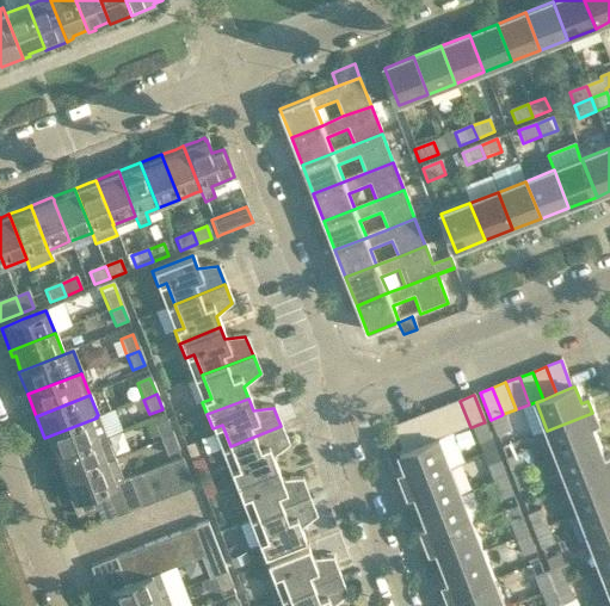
[(460,401),(447,406),(457,433),(470,427),(460,401)]
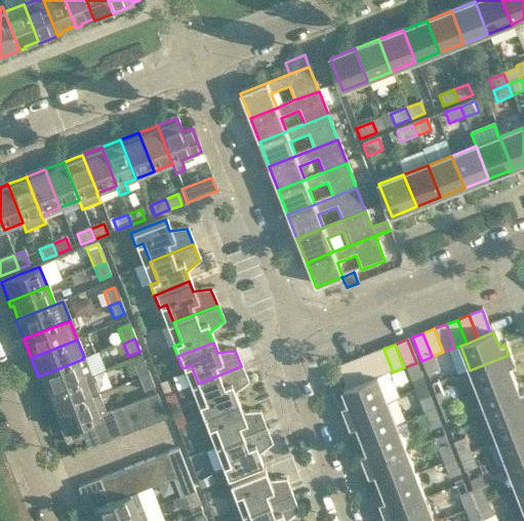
[(384,349),(371,353),(380,376),(393,372),(384,349)]
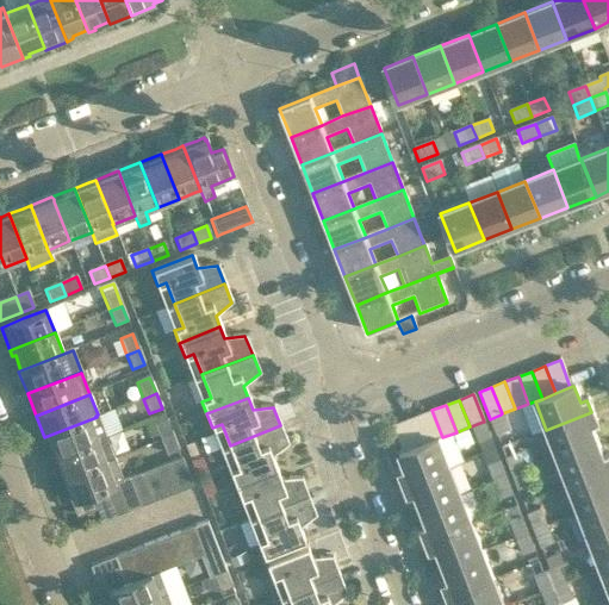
[(429,443),(436,440),(442,437),(432,410),(418,416),(429,443)]
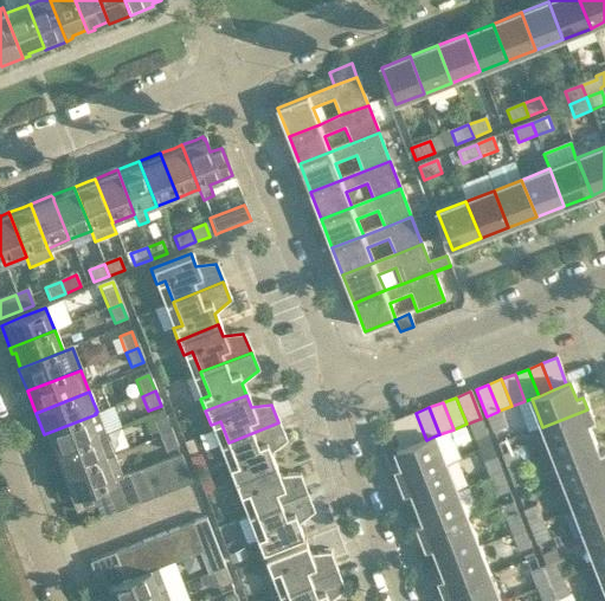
[(542,427),(553,456),(591,440),(585,424),(592,421),(587,409),(542,427)]
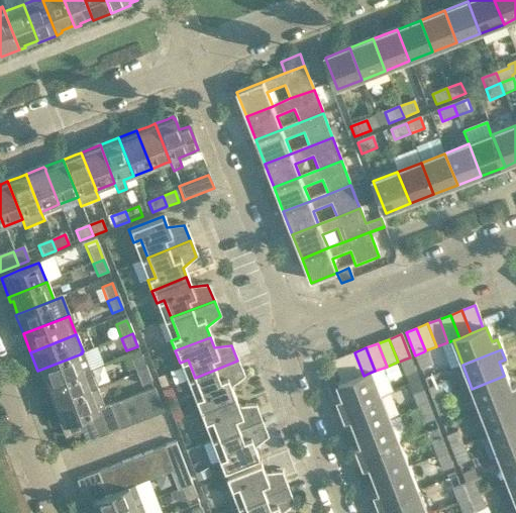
[(424,351),(415,355),(420,370),(430,366),(431,366),(425,350),(424,351)]
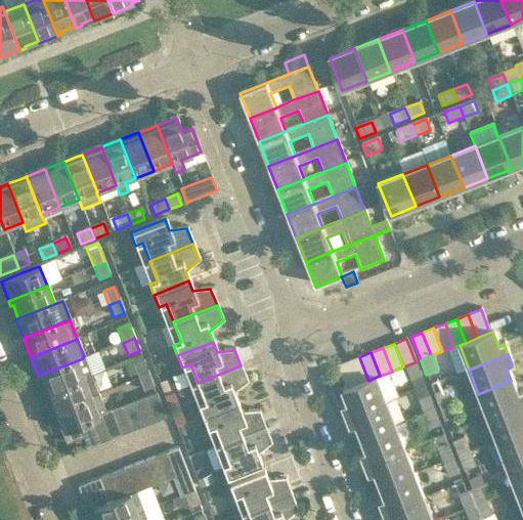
[(359,357),(348,361),(357,385),(368,381),(359,357)]
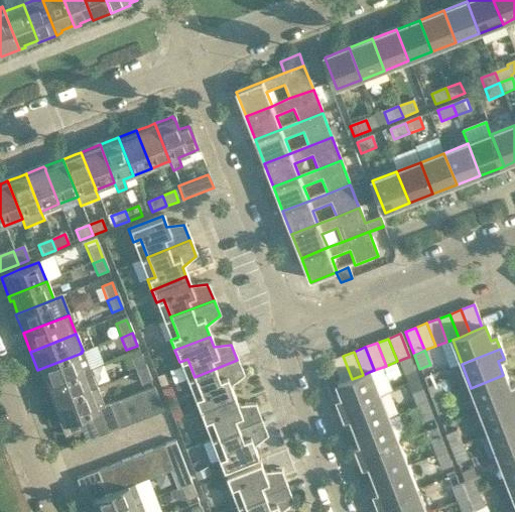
[(37,370),(44,389),(89,371),(82,353),(37,370)]
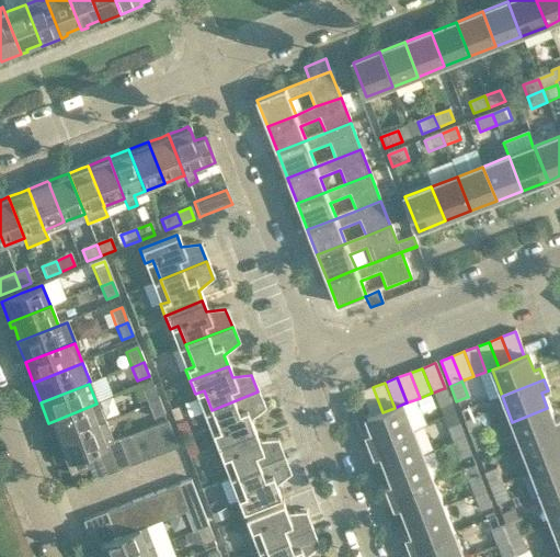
[(141,391),(147,406),(159,401),(153,387),(141,391)]
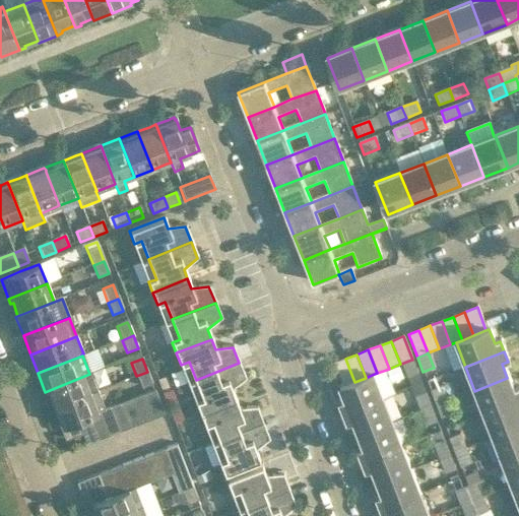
[(334,363),(343,386),(354,382),(345,359),(334,363)]
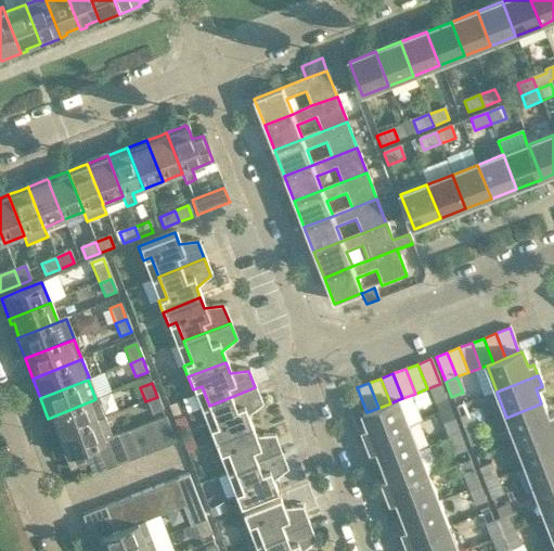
[(439,384),(428,388),(434,404),(445,399),(446,399),(440,384),(439,384)]
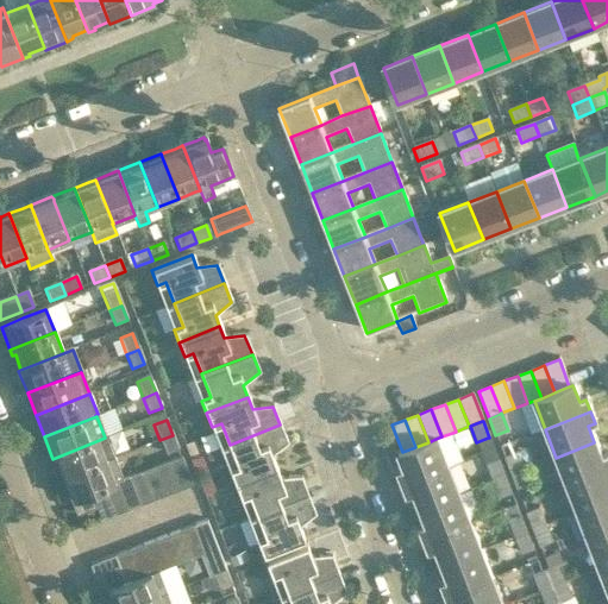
[(280,425),(230,445),(238,469),(230,472),(234,484),(275,469),(270,457),(287,444),(280,425)]
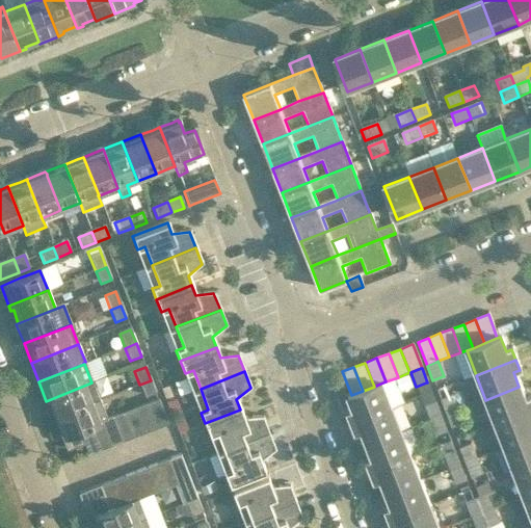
[(151,380),(139,385),(144,398),(156,394),(151,380)]
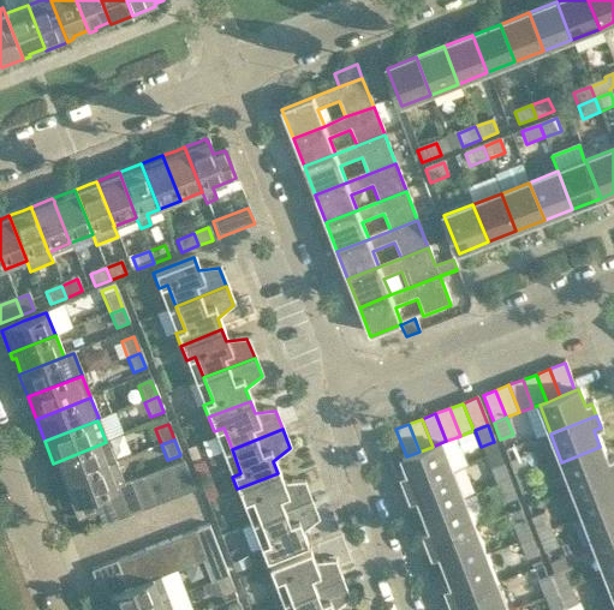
[(53,464),(61,485),(114,465),(106,442),(53,464)]
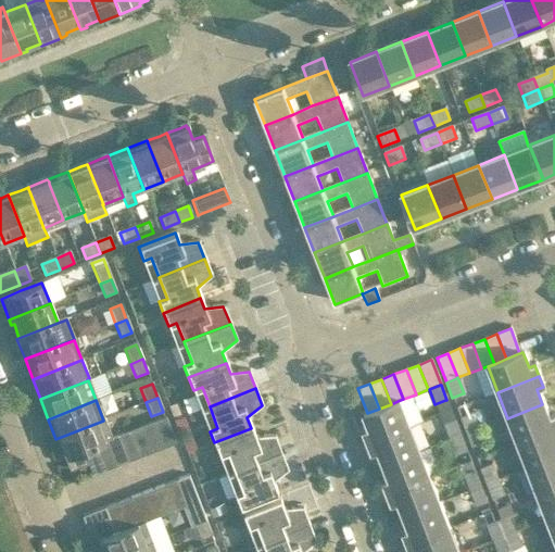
[(363,434),(367,443),(408,427),(398,401),(391,404),(379,409),(367,413),(363,415),(369,430),(363,434)]
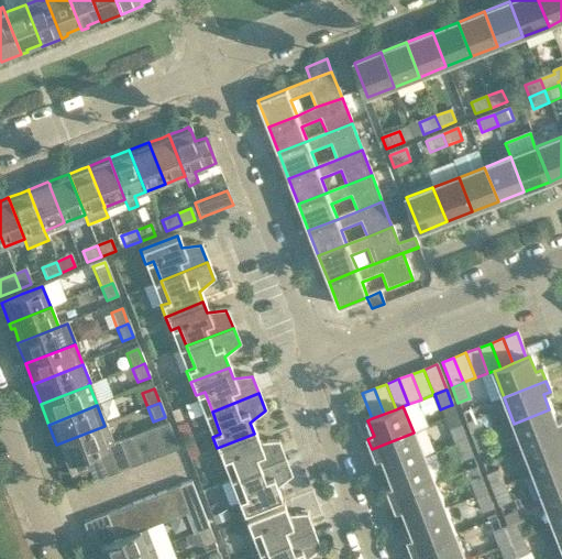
[(514,424),(524,449),(561,434),(561,423),(561,422),(555,425),(549,409),(514,424)]
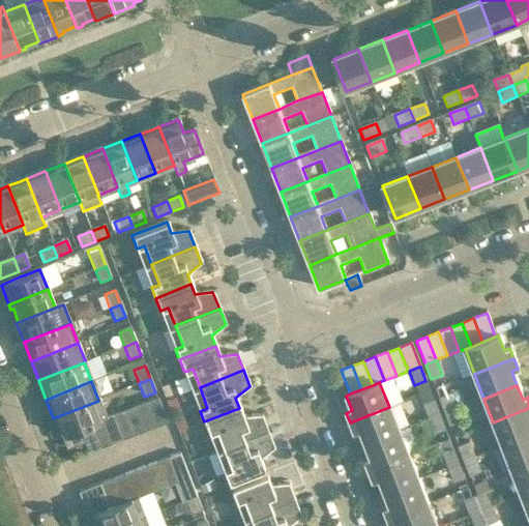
[(450,395),(439,400),(444,413),(456,409),(450,395)]
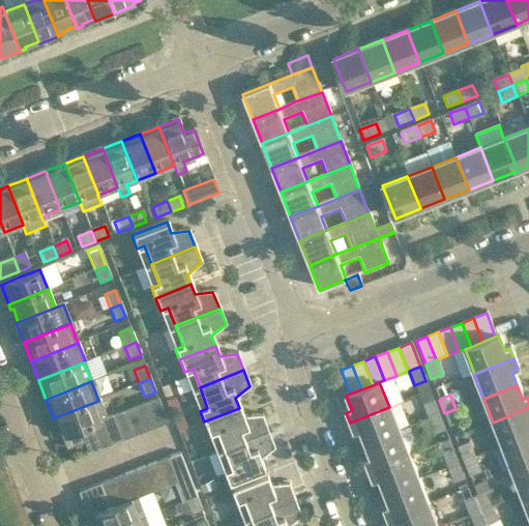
[(157,399),(146,403),(155,428),(167,422),(157,399)]
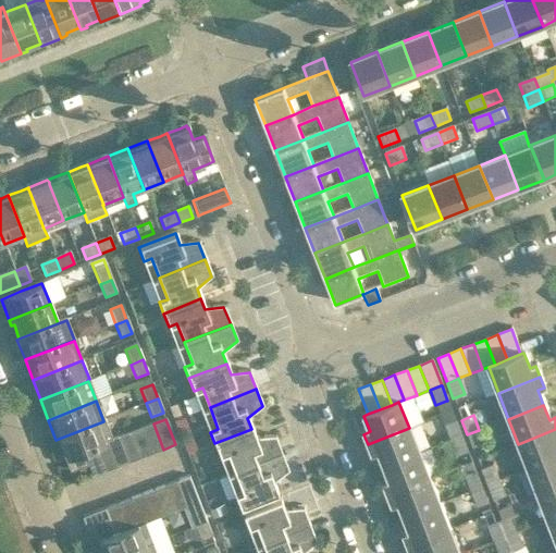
[(69,474),(87,467),(82,454),(94,449),(106,444),(106,443),(111,441),(111,440),(103,421),(56,440),(69,474)]
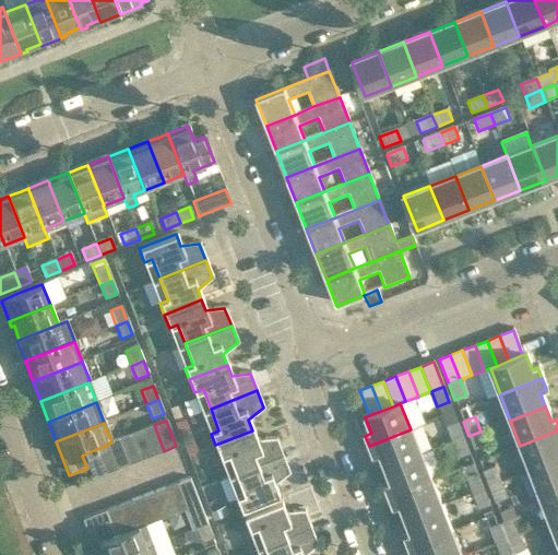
[(458,423),(447,427),(452,443),(463,438),(458,423)]
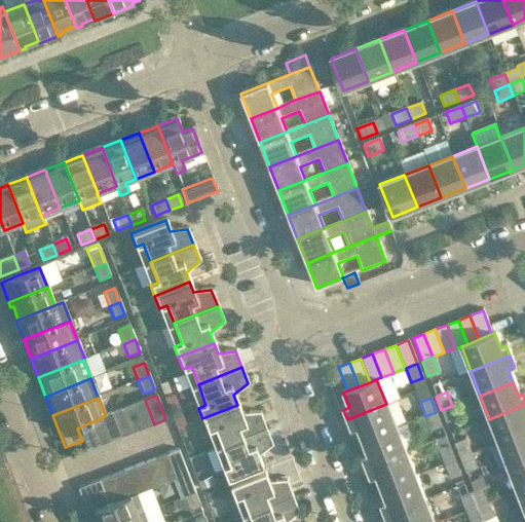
[(145,400),(134,405),(143,429),(154,424),(145,400)]
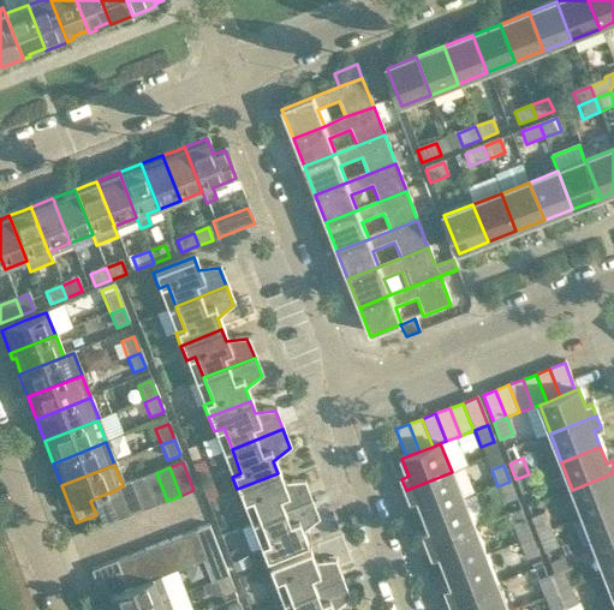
[(417,500),(424,515),(463,501),(452,472),(406,490),(411,502),(417,500)]
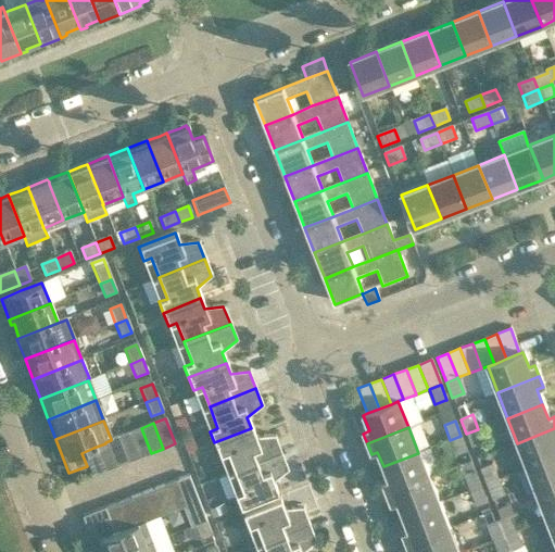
[(141,428),(129,433),(139,458),(151,453),(141,428)]
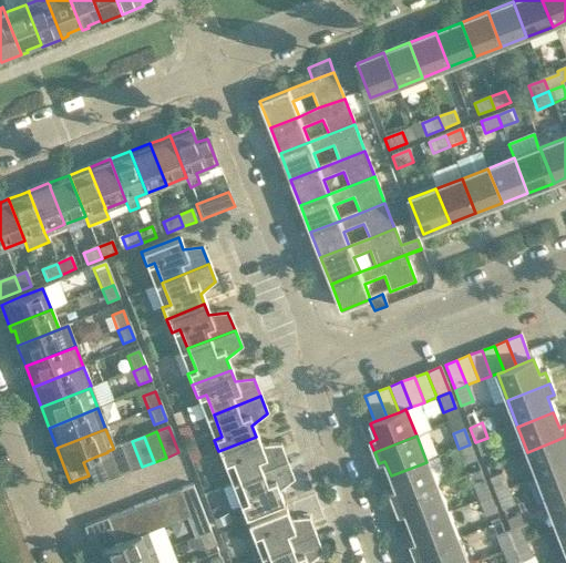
[(256,437),(218,451),(223,464),(232,461),(239,481),(286,462),(279,444),(260,448),(256,437)]
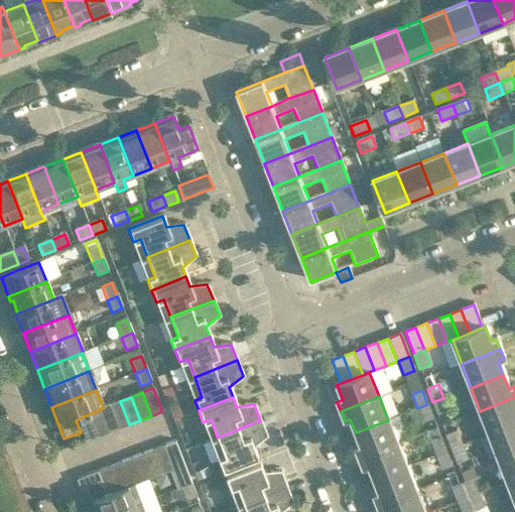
[(514,397),(480,411),(489,434),(514,424),(514,397)]
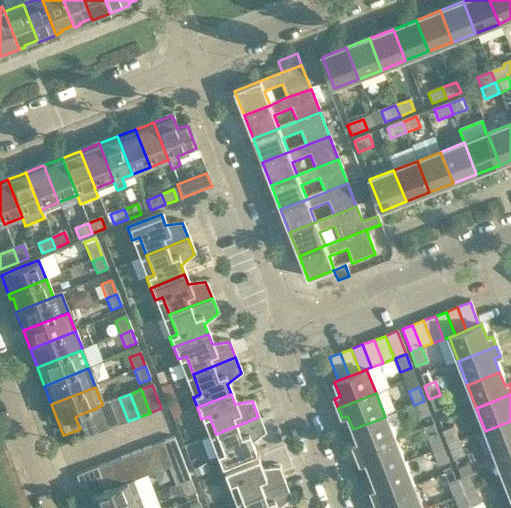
[(440,395),(429,399),(435,413),(446,409),(440,395)]
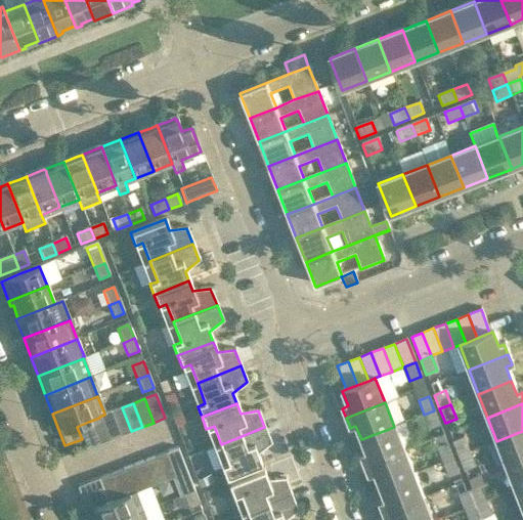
[(122,407),(111,412),(120,435),(131,431),(122,407)]
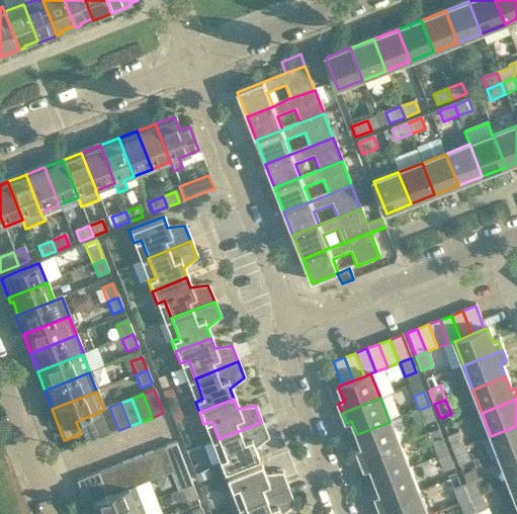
[(429,406),(419,410),(425,424),(435,420),(429,406)]
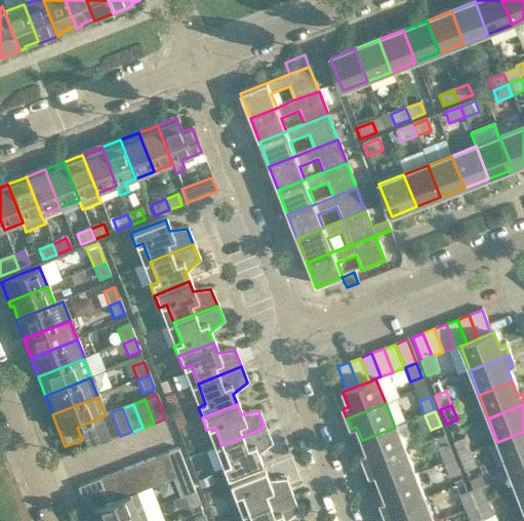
[(105,415),(99,417),(109,441),(120,436),(111,412),(105,414),(105,415)]
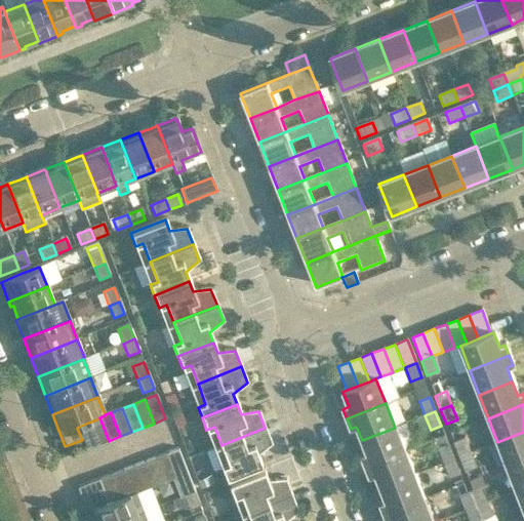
[(180,413),(171,417),(175,429),(185,425),(180,413)]
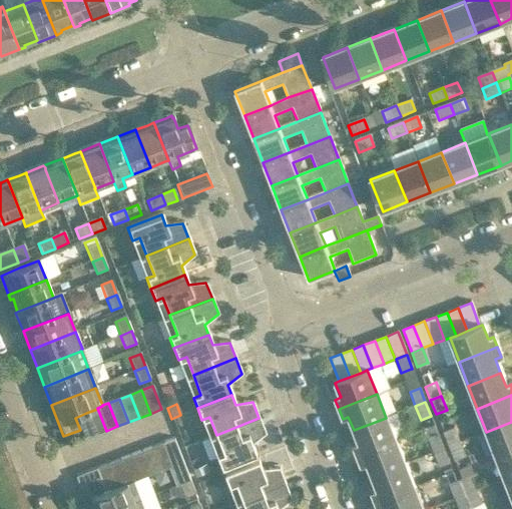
[(97,409),(86,413),(95,435),(106,431),(97,408),(97,409)]
